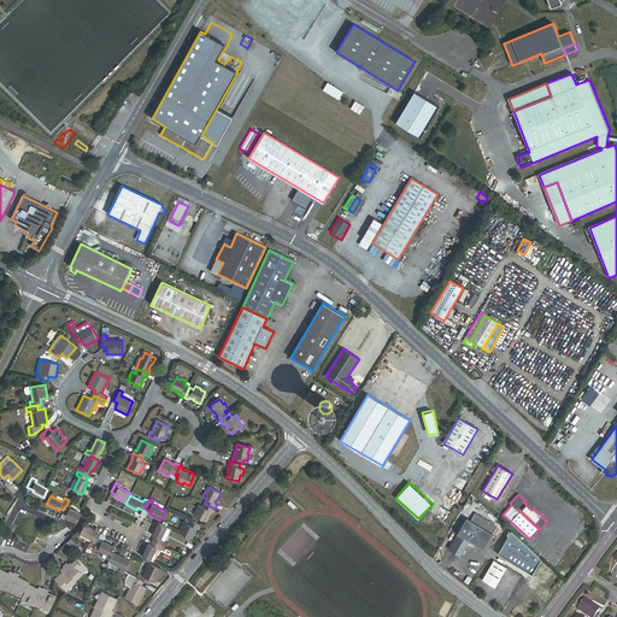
[(81,515),(70,509),(71,504),(68,503),(63,510),(62,512),(66,515),(68,516),(66,518),(76,523),(81,515)]
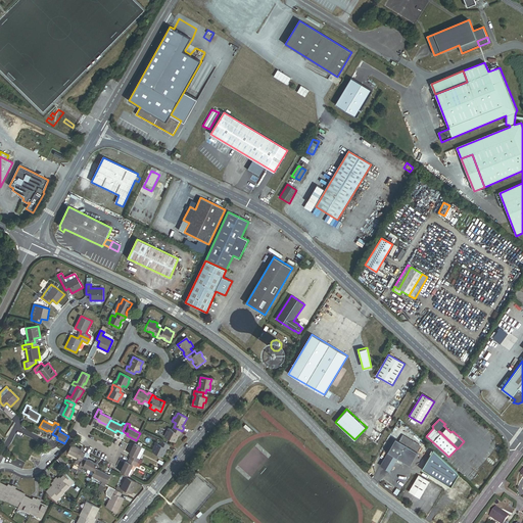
[(180,434),(182,431),(174,427),(172,430),(169,428),(167,433),(168,433),(165,437),(175,442),(177,438),(176,437),(178,433),(180,434)]
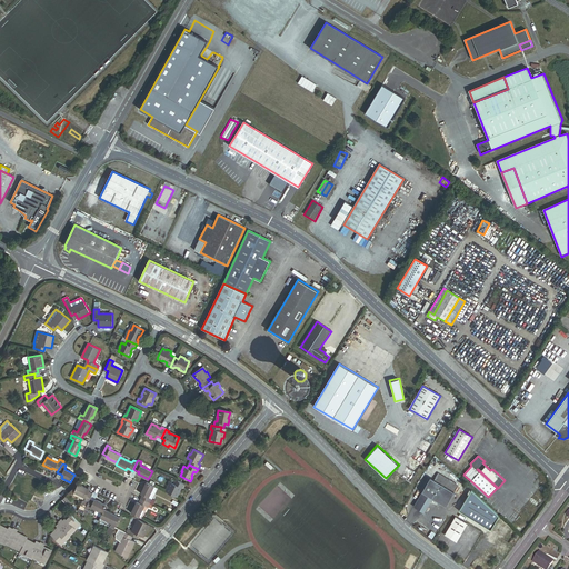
[(438,472),(433,480),(452,492),(457,485),(438,472)]
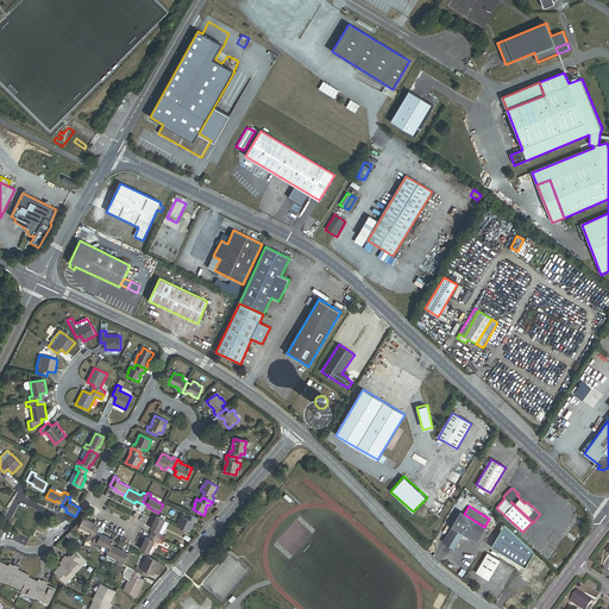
[(462,513),(447,533),(450,535),(454,527),(463,533),(477,541),(485,527),(484,527),(464,514),(462,513)]
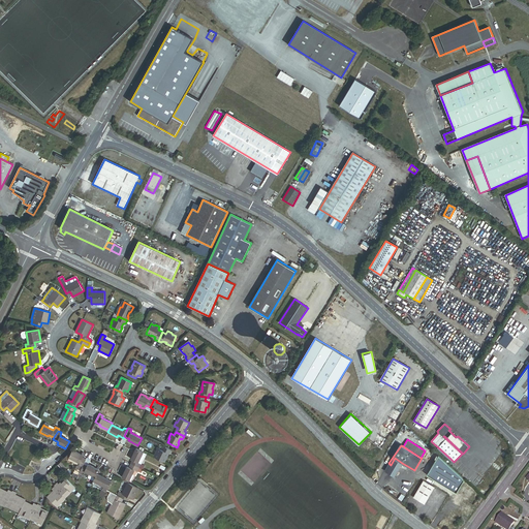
[(154,457),(164,462),(166,457),(168,453),(169,454),(172,450),(162,446),(161,449),(158,448),(156,453),(154,457)]
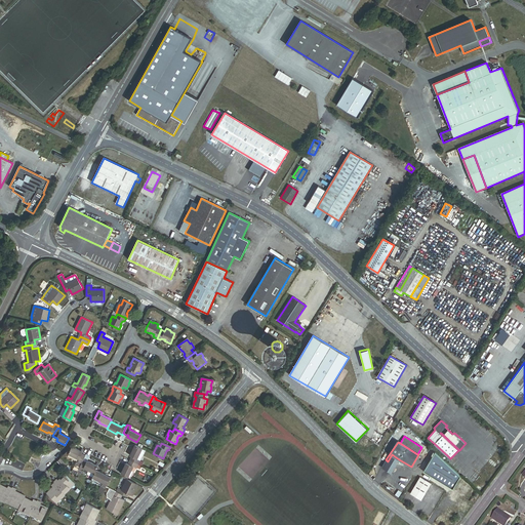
[(137,459),(143,448),(135,444),(130,453),(132,454),(131,456),(129,459),(138,465),(140,460),(137,459)]
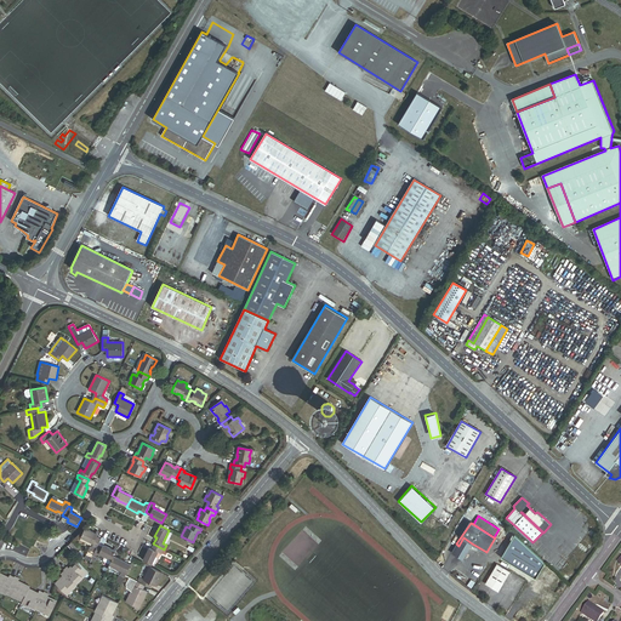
[(529,539),(514,525),(513,527),(528,540),(529,539)]
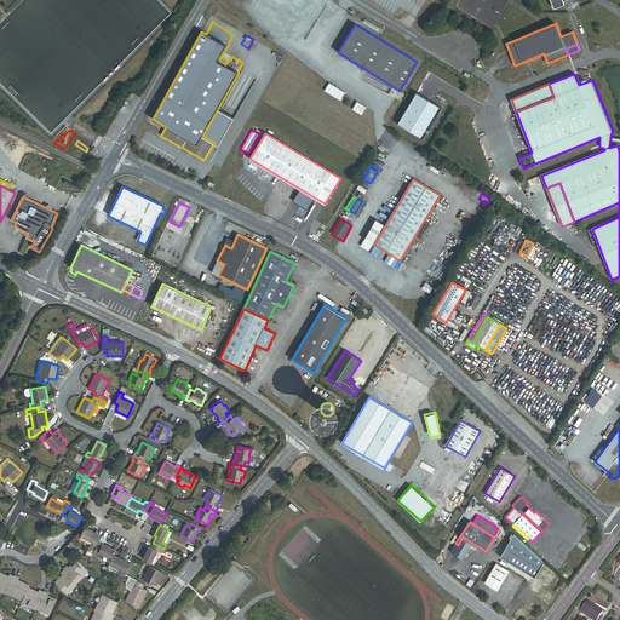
[(101,538),(97,535),(95,534),(96,533),(85,527),(80,537),(93,543),(91,546),(96,549),(98,544),(101,538)]
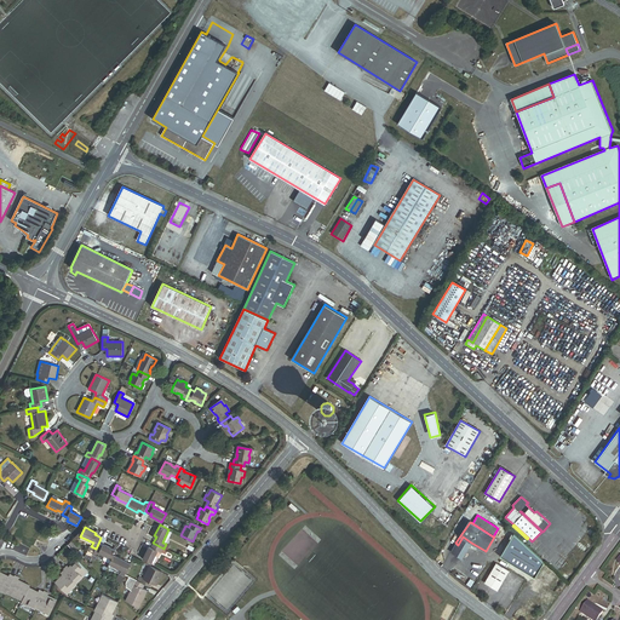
[(544,562),(514,534),(510,541),(506,546),(500,557),(534,578),(544,562)]
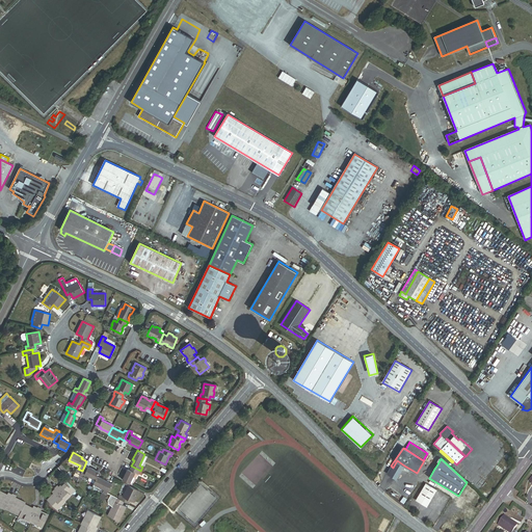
[(393,468),(389,475),(396,479),(404,466),(397,460),(393,468)]
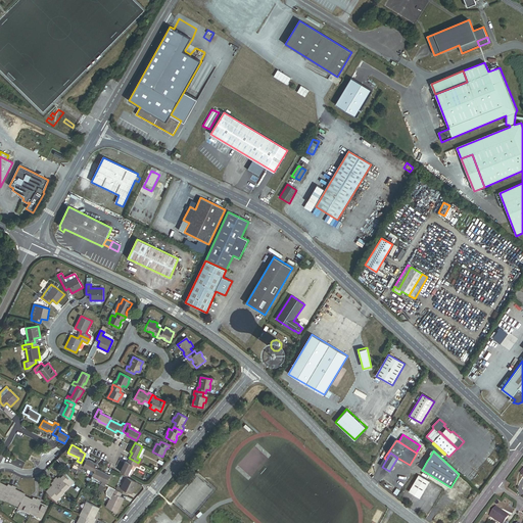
[(128,475),(133,464),(136,466),(138,463),(129,458),(127,462),(127,463),(125,462),(120,472),(128,475)]
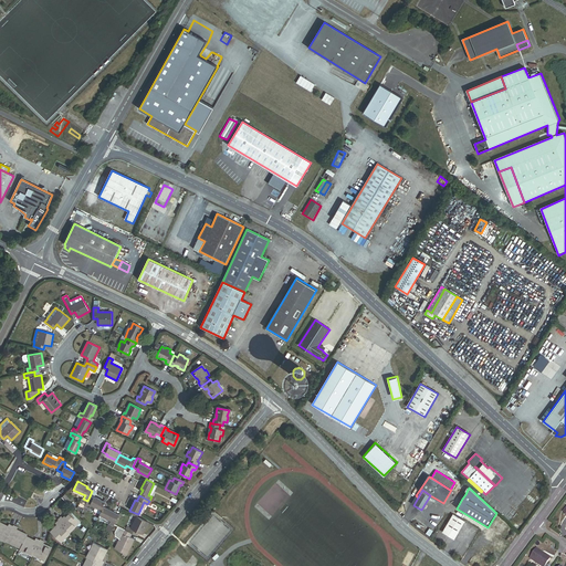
[(103,506),(105,502),(96,498),(95,499),(93,498),(90,496),(87,501),(84,505),(88,507),(90,504),(102,510),(103,506)]
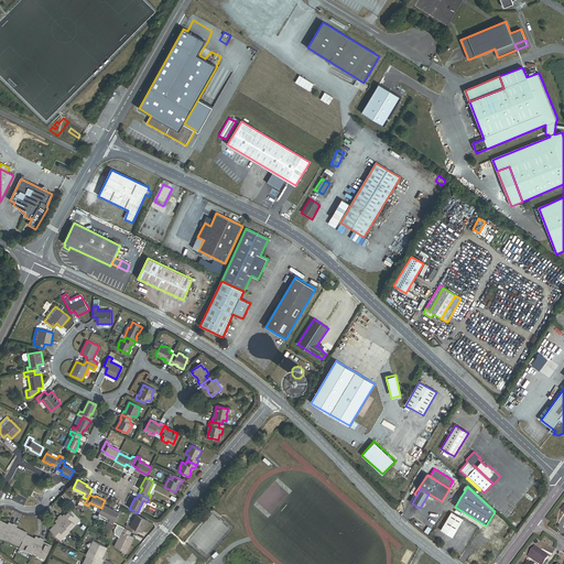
[(112,512),(114,510),(102,505),(101,508),(99,513),(110,519),(109,522),(112,524),(118,514),(114,512),(112,512)]
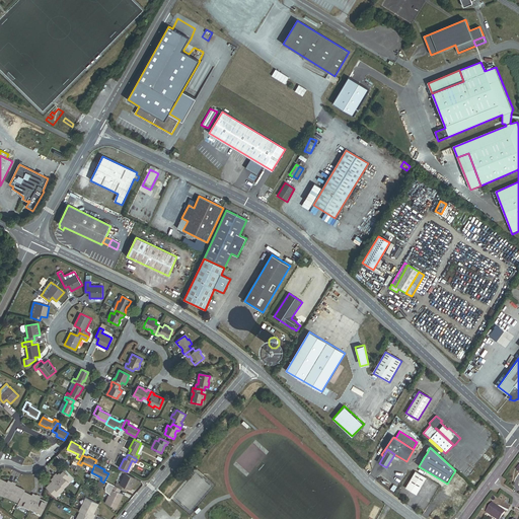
[(68,482),(72,477),(64,468),(60,473),(58,475),(56,473),(53,476),(54,477),(64,488),(69,483),(68,482)]
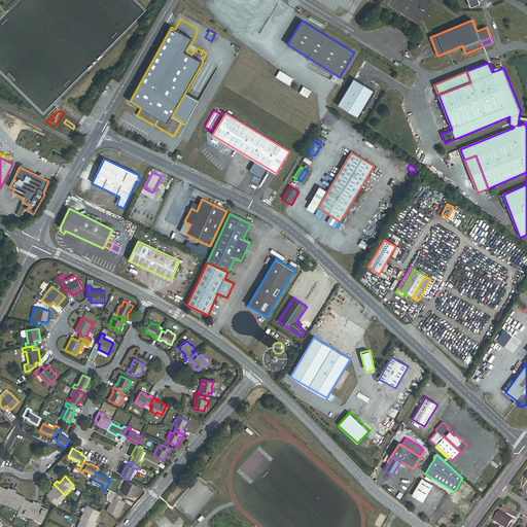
[(433,486),(422,479),(412,495),(423,502),(433,486)]
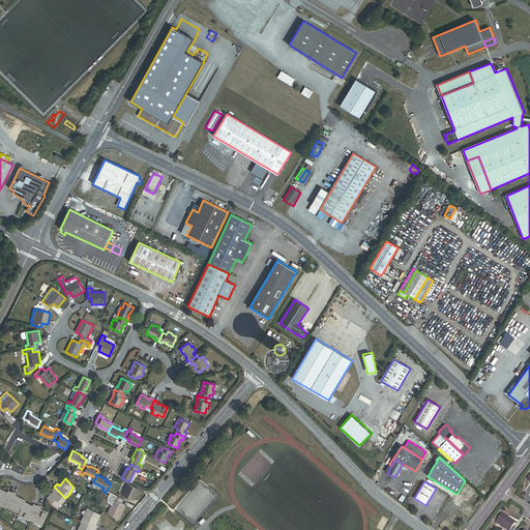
[(95,503),(98,507),(106,493),(102,491),(104,488),(93,482),(91,486),(101,490),(98,496),(100,497),(99,500),(97,499),(95,503)]
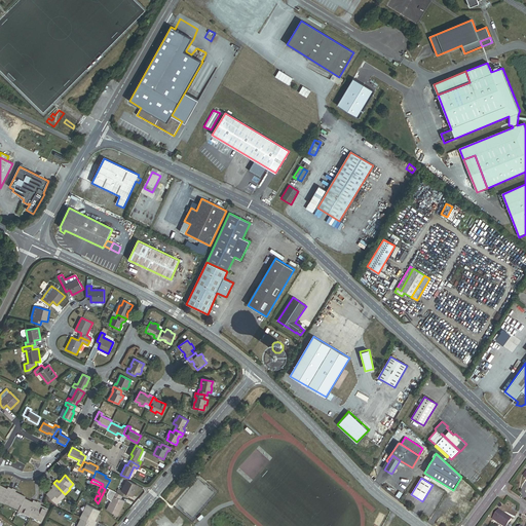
[(133,496),(138,485),(126,480),(121,490),(118,489),(116,493),(121,495),(125,497),(127,493),(133,496)]
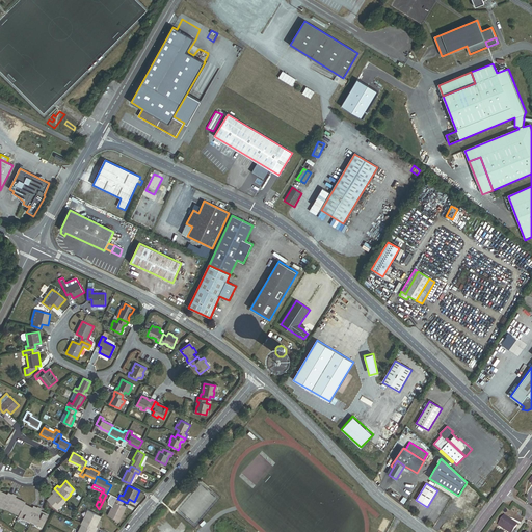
[(65,500),(55,489),(52,491),(54,494),(52,496),(47,500),(57,509),(62,504),(61,503),(65,500)]
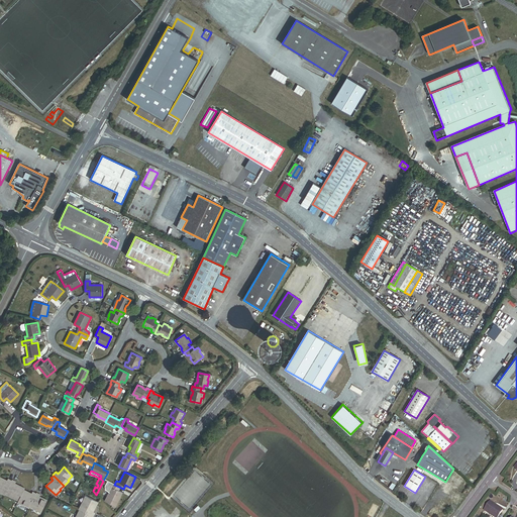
[(5,494),(12,481),(8,479),(7,481),(3,479),(2,480),(0,478),(0,492),(5,495),(5,494)]
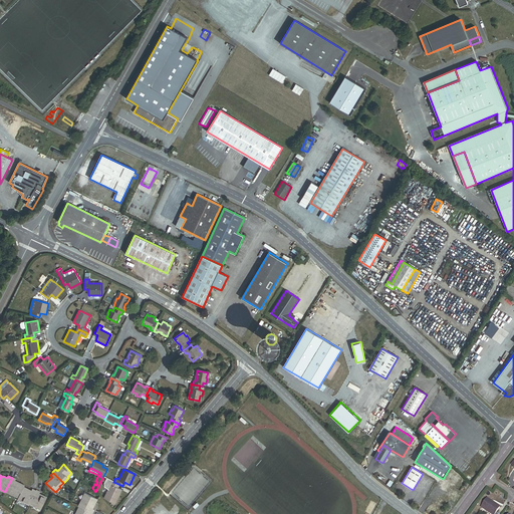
[(24,487),(18,484),(19,483),(15,481),(16,479),(12,477),(12,478),(5,491),(12,494),(12,493),(19,497),(24,487)]
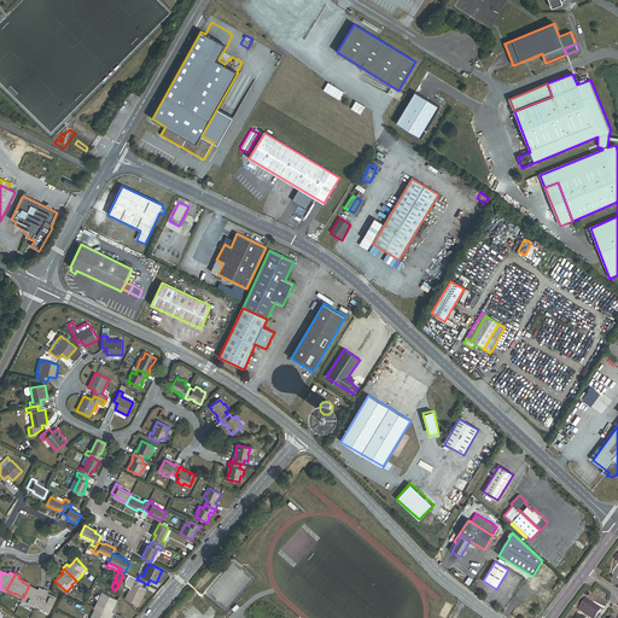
[(140,601),(146,589),(140,586),(143,582),(136,579),(132,576),(129,581),(134,583),(127,595),(126,599),(139,605),(140,601)]
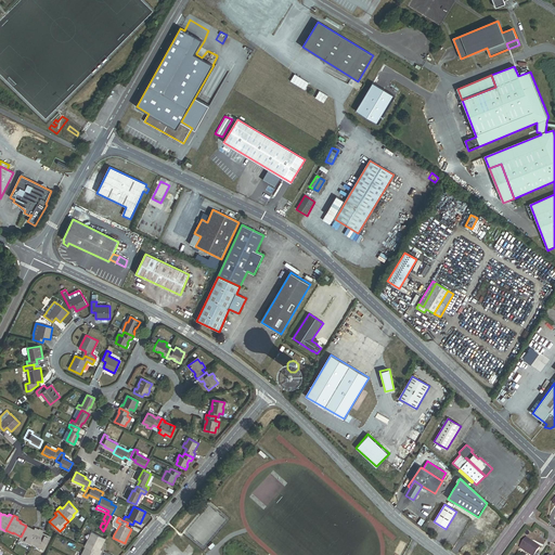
[(33,544),(39,530),(35,528),(34,531),(30,529),(31,529),(26,526),(21,537),(20,538),(25,540),(24,541),(31,544),(33,544)]
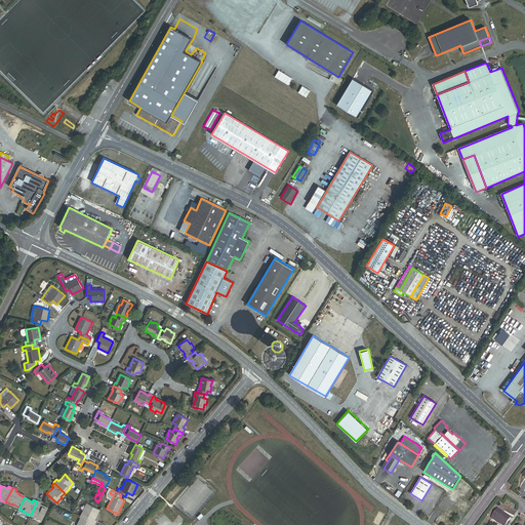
[(42,519),(48,509),(43,506),(42,506),(42,507),(39,506),(41,502),(37,500),(37,501),(31,515),(37,518),(38,517),(42,519)]
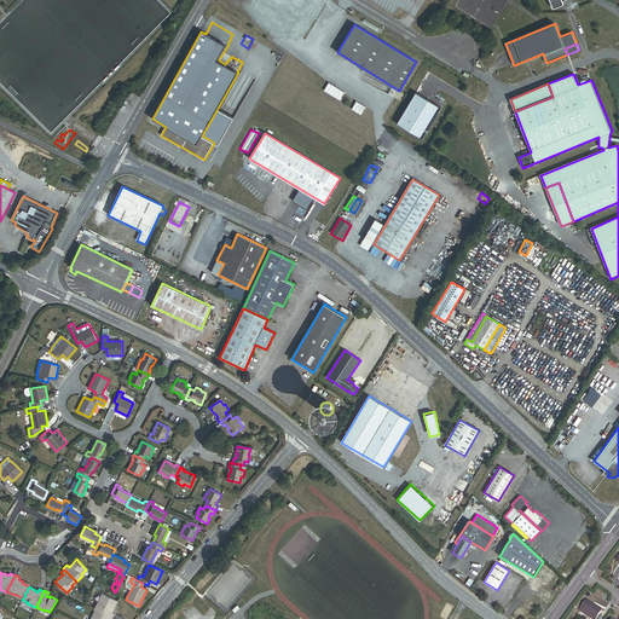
[(113,607),(116,600),(104,594),(100,603),(99,602),(96,611),(111,618),(114,613),(111,612),(114,607),(113,607)]
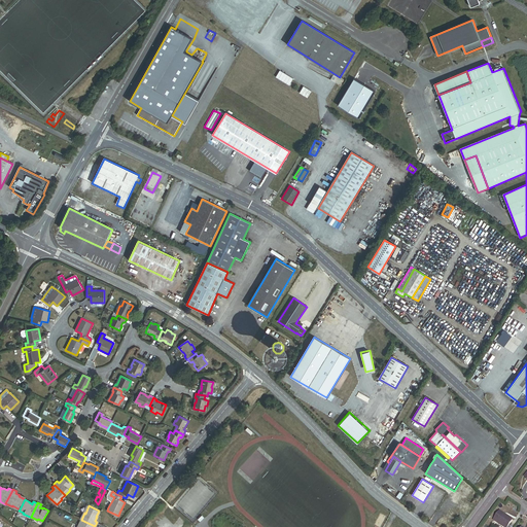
[(499,512),(493,521),(502,526),(506,526),(512,520),(499,512)]
